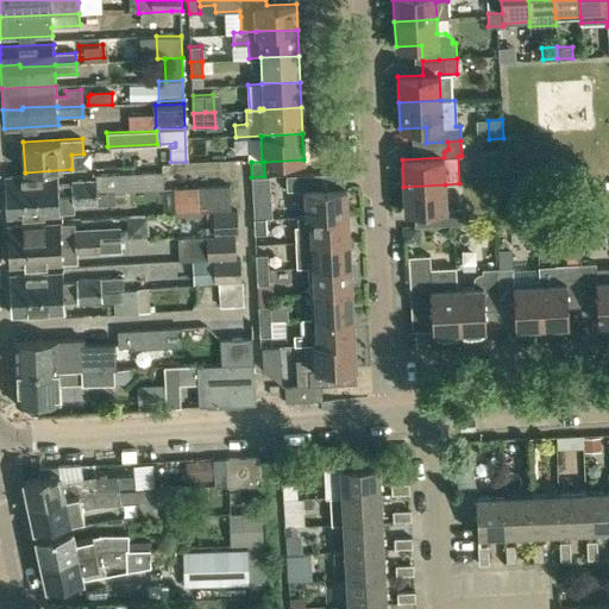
[(6,179),(6,198),(125,190),(164,188),(163,171),(95,175),(95,181),(70,182),(70,184),(57,186),(56,175),(6,179)]
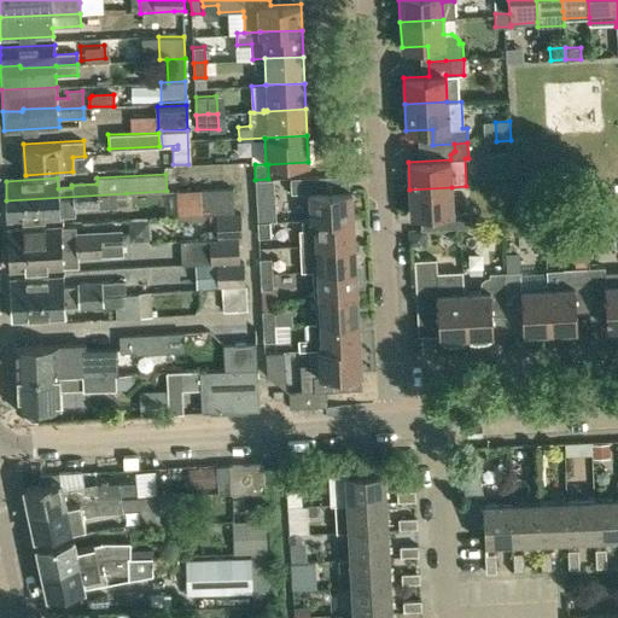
[(326,191),(325,176),(336,176),(336,175),(290,178),(291,193),(304,192),(304,194),(309,193),(310,219),(353,216),(351,190),(326,191)]
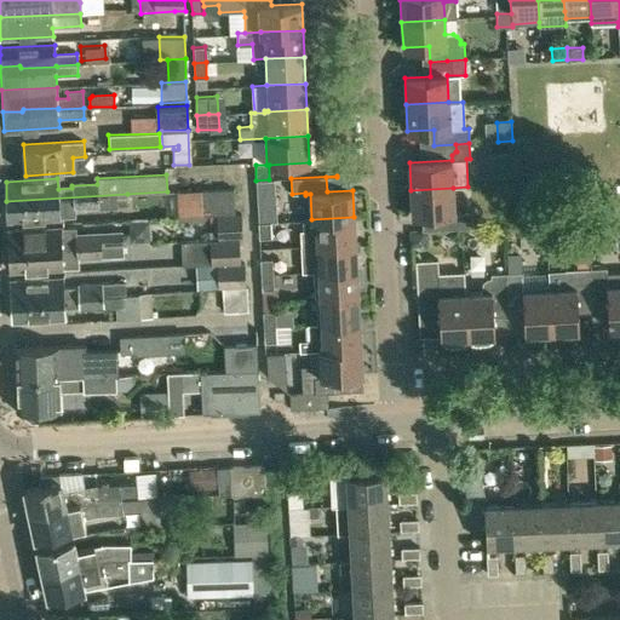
[(459,213),(459,214),(454,214),(453,188),(411,190),(412,216),(437,214),(438,230),(474,228),(472,212),(459,213)]
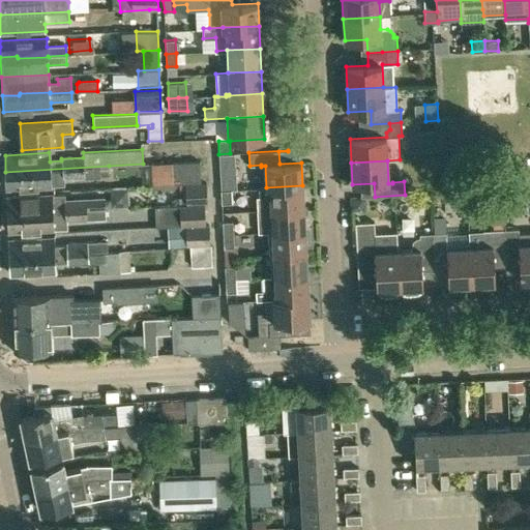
[(200,162),(172,163),(173,183),(201,182),(200,162)]
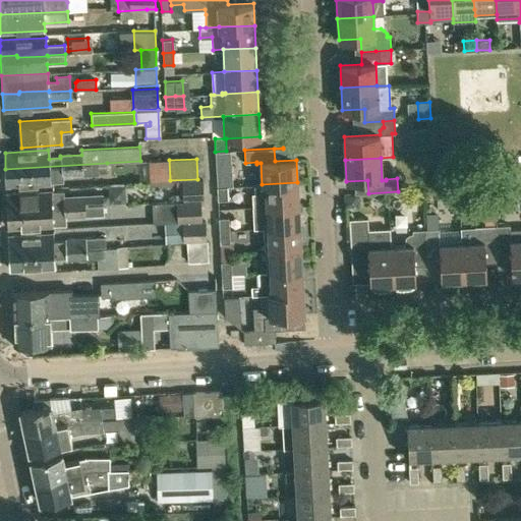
[(108,174),(107,163),(5,169),(6,186),(49,183),(49,182),(63,181),(63,176),(108,174)]
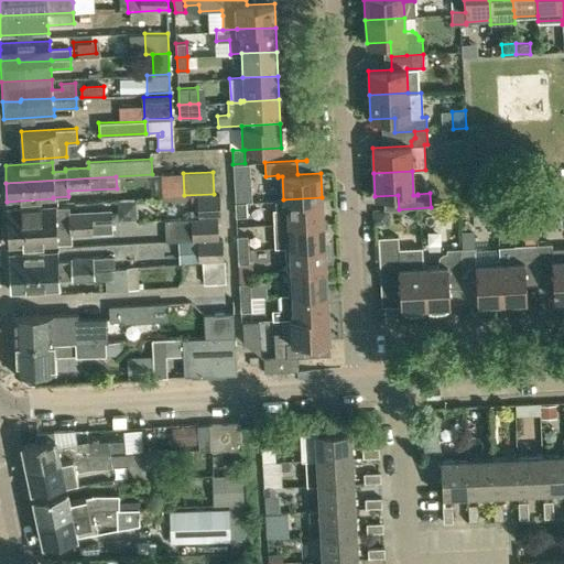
[(235,203),(246,202),(252,202),(251,186),(234,187),(235,203)]
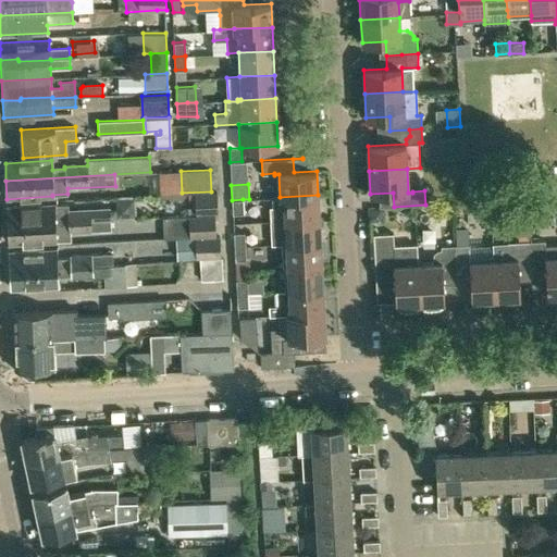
[(217,193),(195,194),(196,213),(218,213),(217,193)]
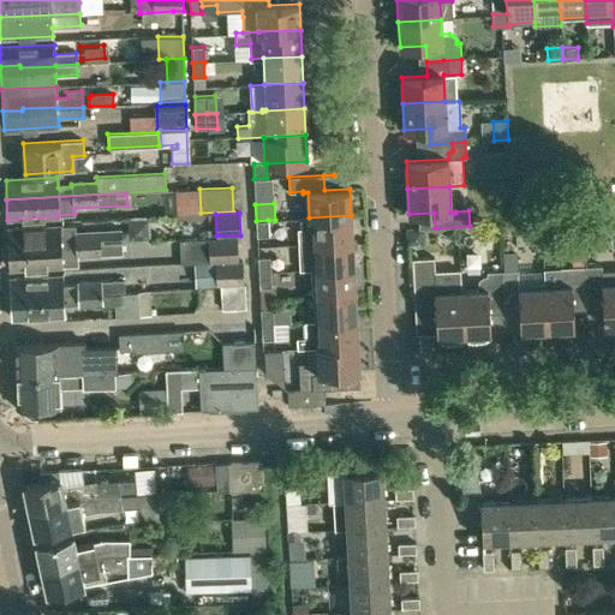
[(351,215),(309,218),(300,218),(300,228),(298,228),(298,244),(352,242),(351,215)]
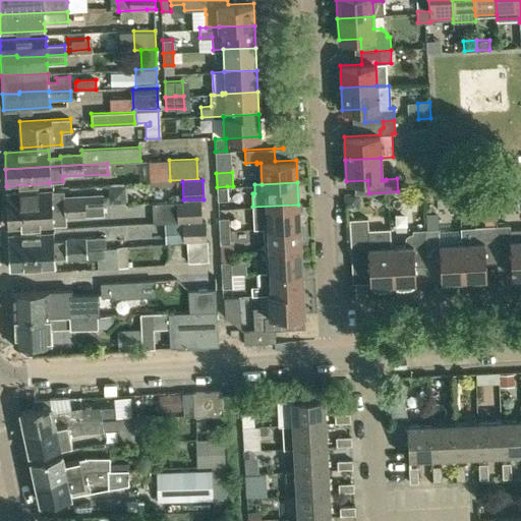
[(217,187),(218,199),(228,199),(227,186),(217,187)]
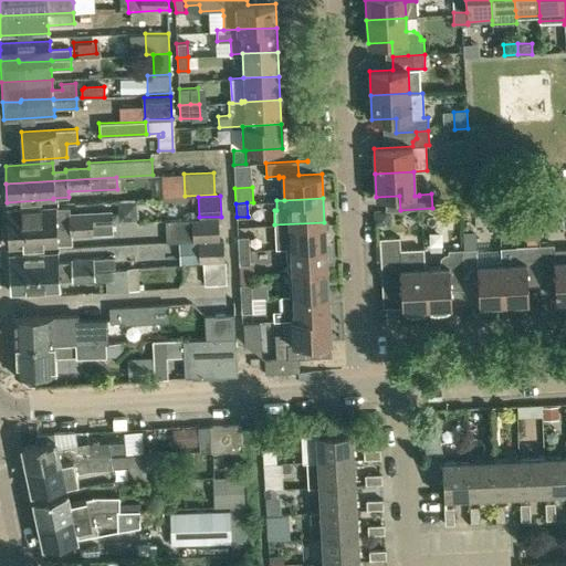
[(8,211),(9,229),(92,224),(118,222),(117,213),(112,213),(112,212),(70,216),(69,207),(8,211)]
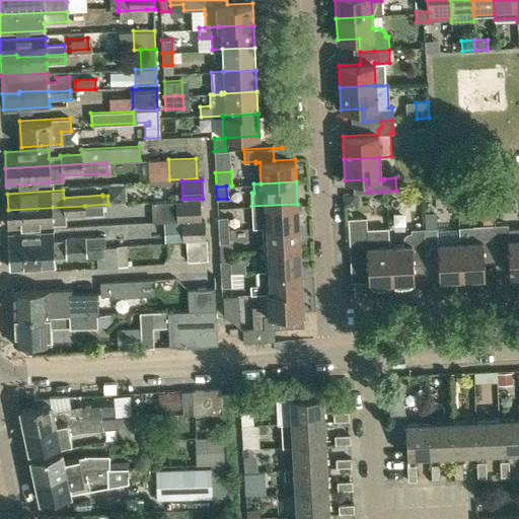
[(200,200),(181,202),(182,221),(201,220),(200,200)]
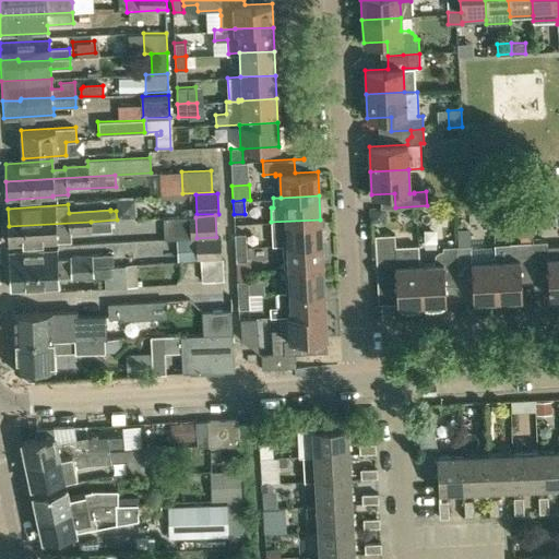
[(91,222),(9,226),(10,245),(56,241),(55,233),(68,232),(68,234),(111,232),(111,230),(120,230),(119,219),(117,221),(117,219),(91,222)]
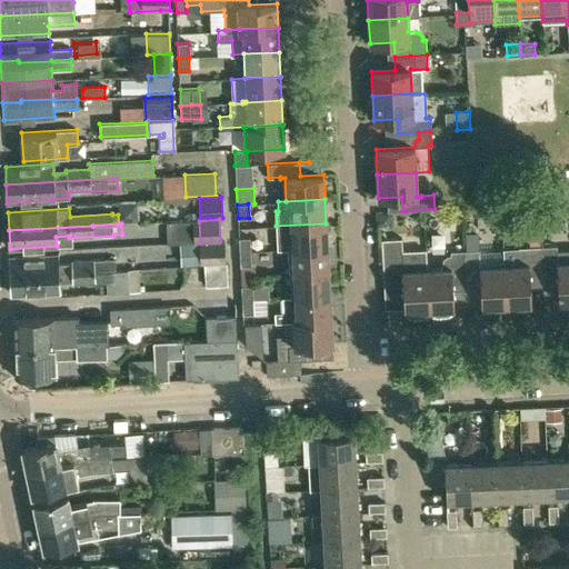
[(327,247),(326,223),(276,226),(278,250),(288,249),(327,247)]
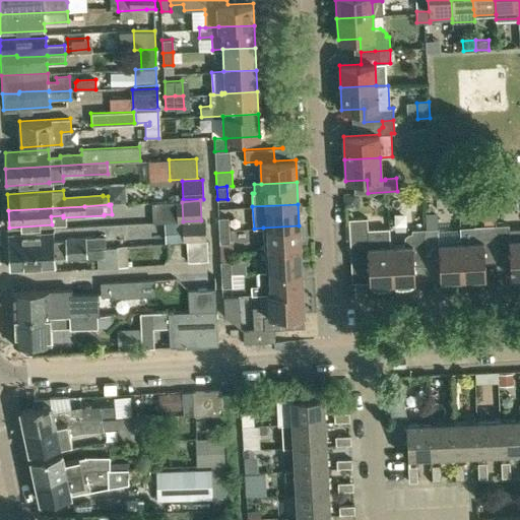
[(494,214),(483,215),(484,225),(495,224),(494,214)]
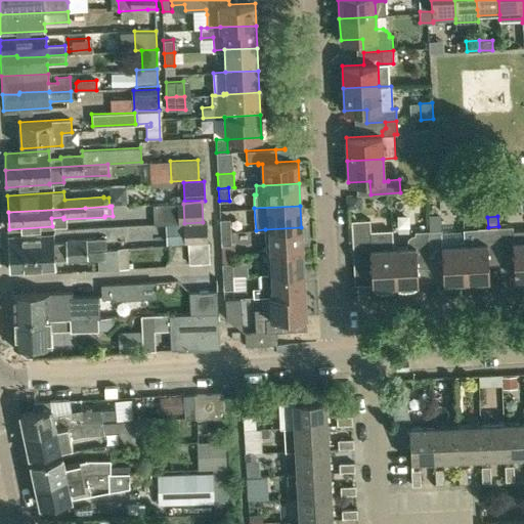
[(220,232),(230,231),(229,219),(220,219),(220,232)]
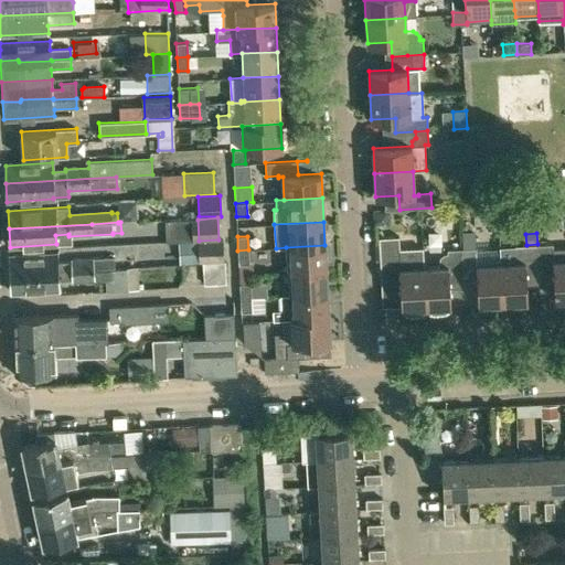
[(426,307),(424,267),(423,248),(400,249),(398,236),(379,237),(381,285),(400,284),(402,308),(404,308),(405,311),(408,313),(420,313),(424,310),(424,307),(426,307)]
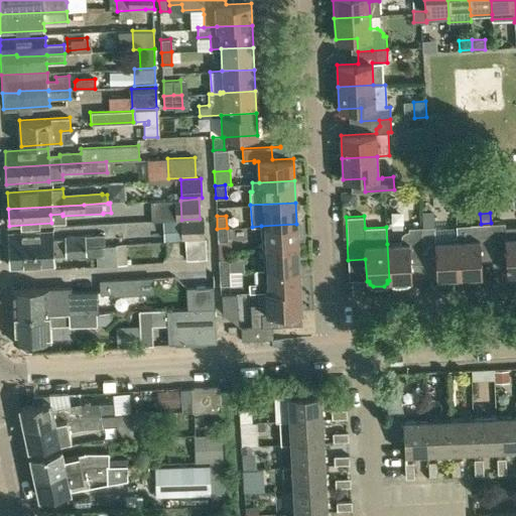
[(159,221),(161,238),(171,237),(169,219),(159,221)]
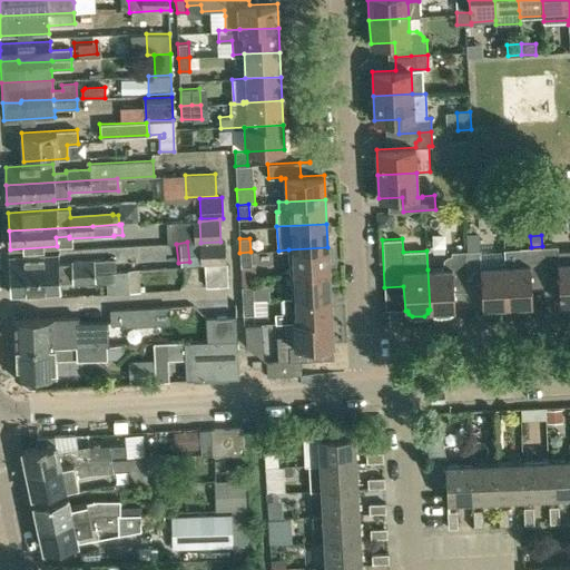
[(225,242),(199,243),(200,264),(226,263),(225,242)]
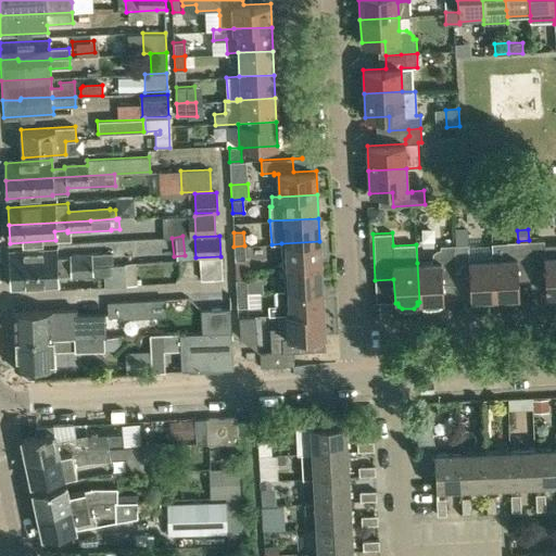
[(555,243),(544,244),(543,240),(530,241),(531,273),(544,272),(546,294),(550,294),(551,301),(555,300),(555,243)]
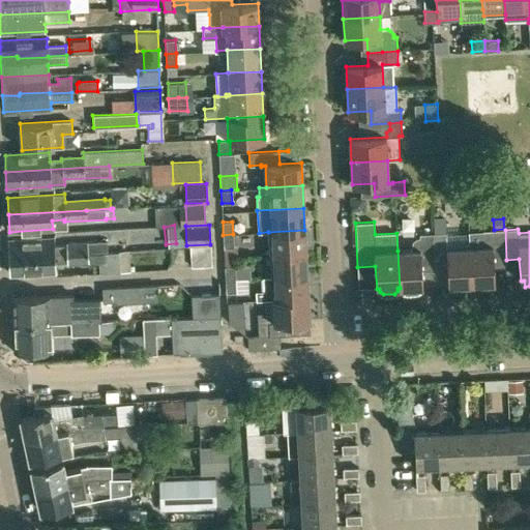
[(304,230),(268,232),(269,255),(306,253),(304,230)]
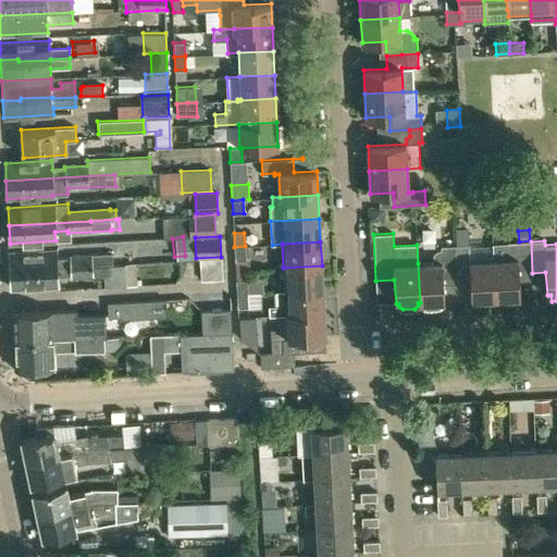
[(532,273),(531,242),(506,243),(507,259),(494,259),(495,298),(520,297),(518,273),(532,273)]
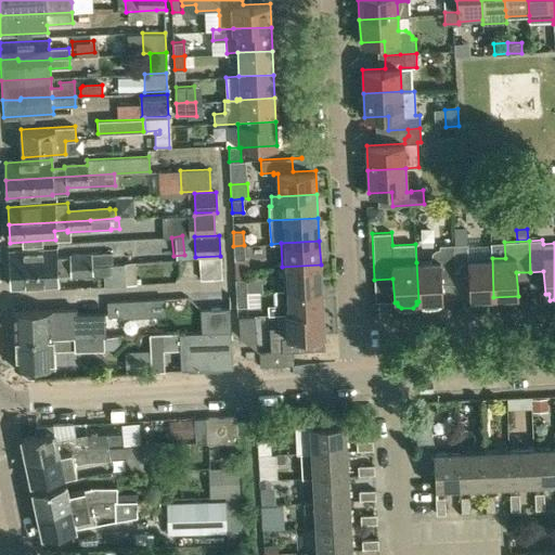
[(441,276),(454,275),(453,244),(439,245),(439,248),(436,249),(434,250),(431,253),(431,257),(430,261),(416,262),(418,301),(421,300),(421,305),(425,307),(436,307),(439,304),(439,300),(442,299),(441,276)]
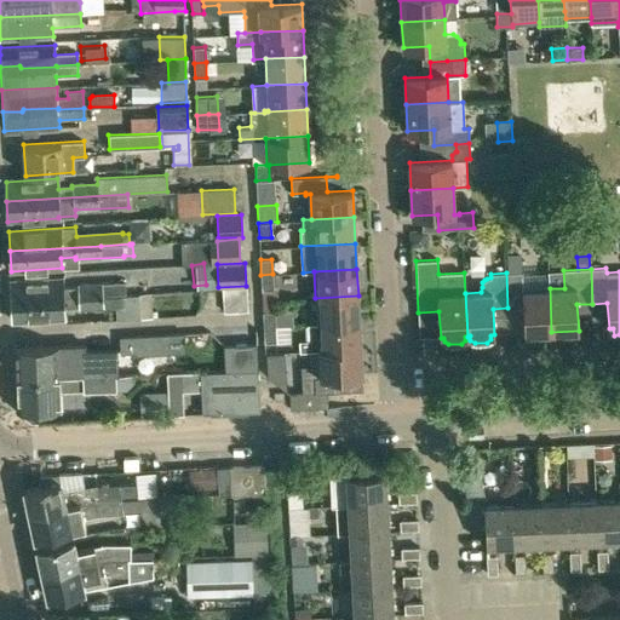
[(524,333),(551,332),(550,288),(534,290),(533,280),(530,275),(522,276),(522,273),(506,273),(507,308),(523,308),(524,333)]
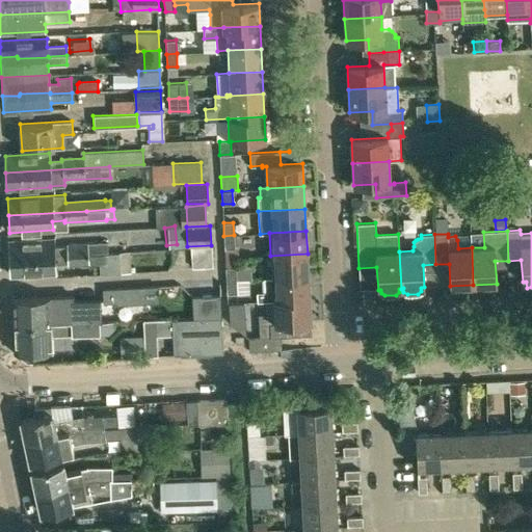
[(235,248),(234,235),(223,236),(224,248),(235,248)]
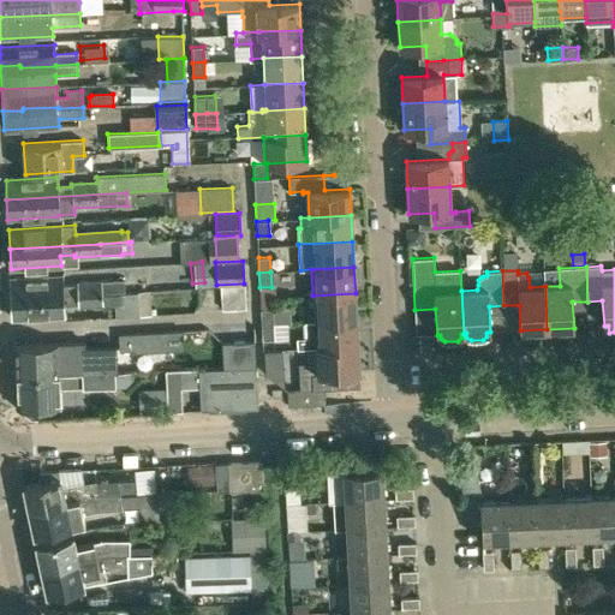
[(11,279),(12,298),(125,292),(124,280),(76,284),(76,286),(63,287),(61,276),(11,279)]
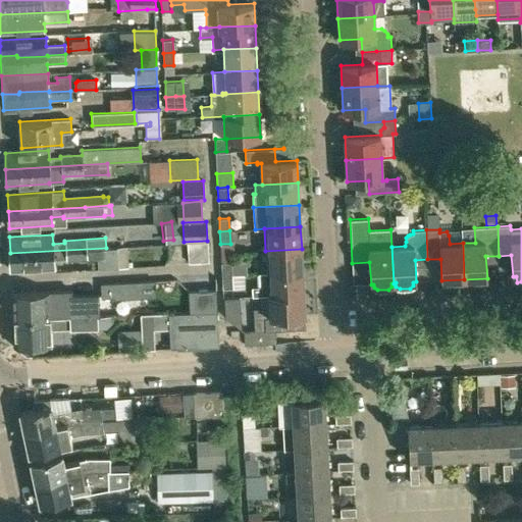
[(188,243),(189,263),(209,262),(208,242),(188,243)]
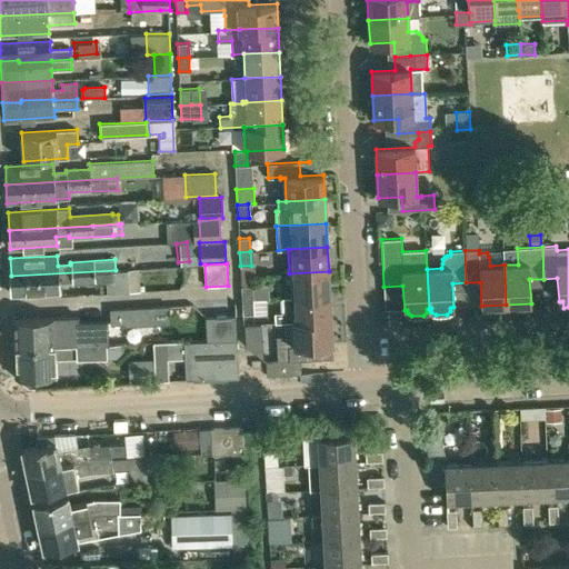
[(116,270),(11,276),(12,295),(59,292),(58,283),(71,282),(72,285),(107,282),(107,292),(129,291),(128,271),(116,271),(116,270)]
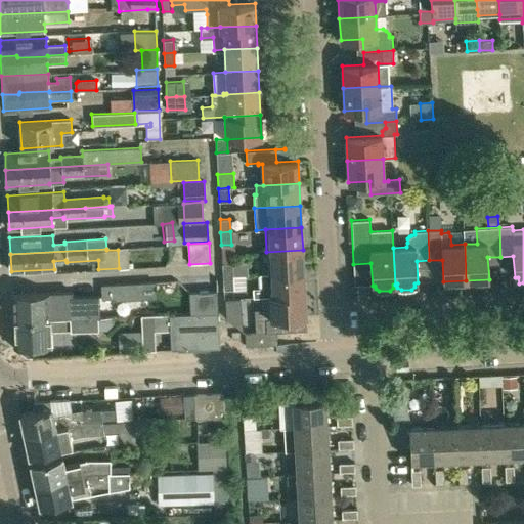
[(128,249),(118,250),(119,268),(129,268),(128,249)]
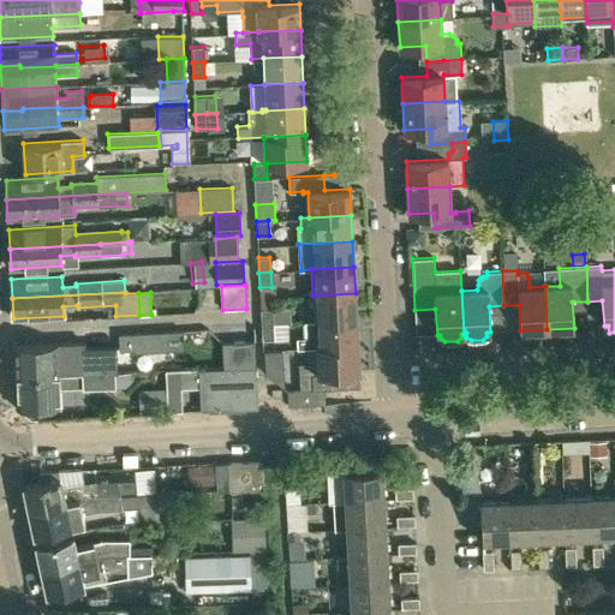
[(357,320),(356,293),(312,296),(314,322),(357,320)]
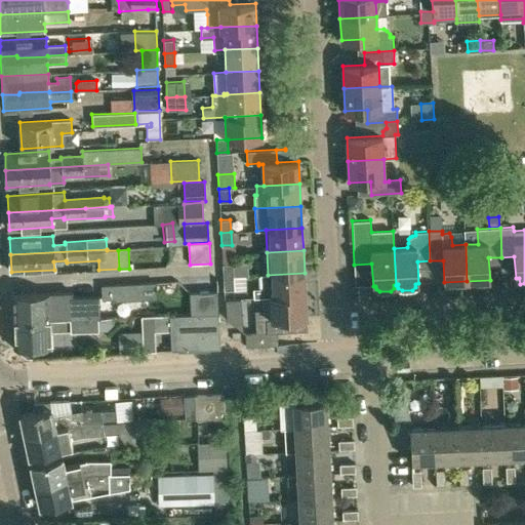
[(223,264),(224,277),(233,276),(233,264),(223,264)]
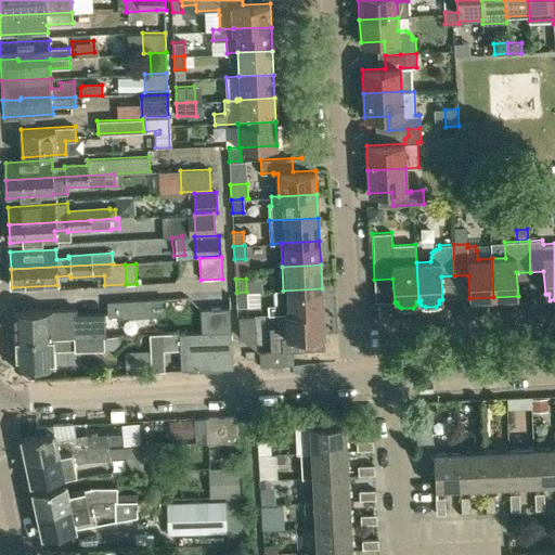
[(323,312),(322,288),(283,291),(273,291),(274,304),(267,305),(268,315),(285,314),(323,312)]
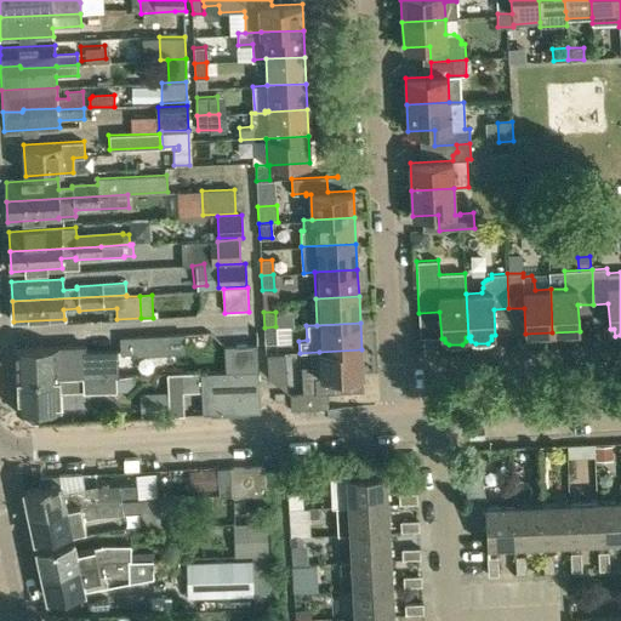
[(277,342),(275,326),(265,328),(265,342),(277,342)]
